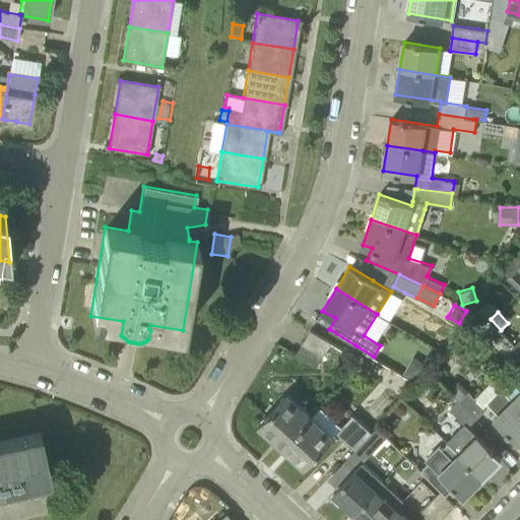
[(323,355),(331,342),(311,329),(302,343),(323,355)]
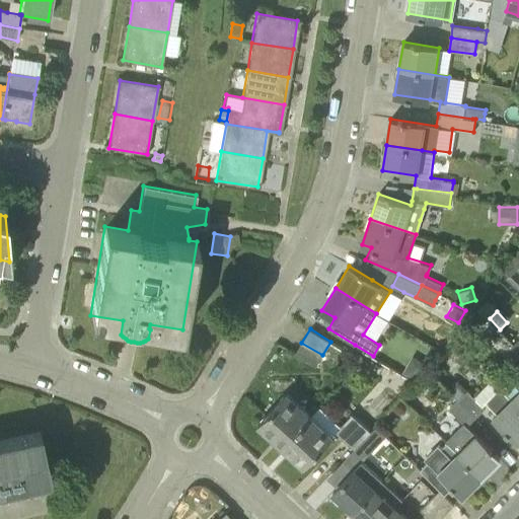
[(424,363),(414,356),(402,371),(414,379),(424,363)]
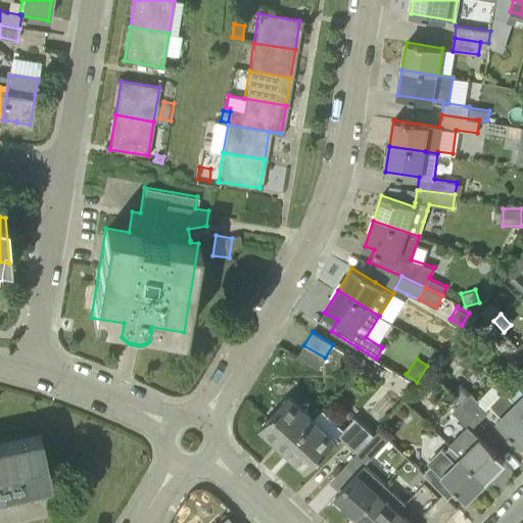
[(522,371),(505,389),(522,408),(522,371)]
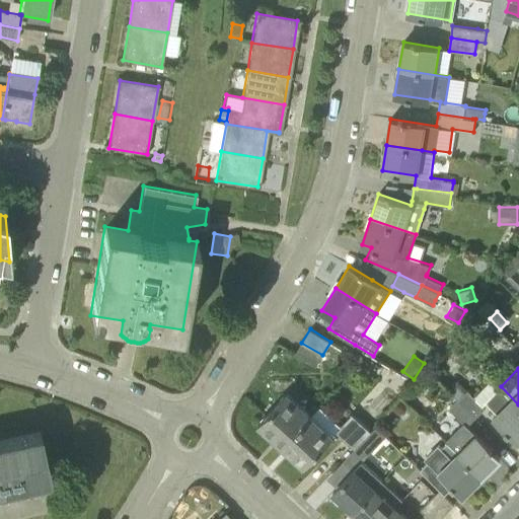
[(460,396),(467,389),(457,379),(450,387),(460,396)]
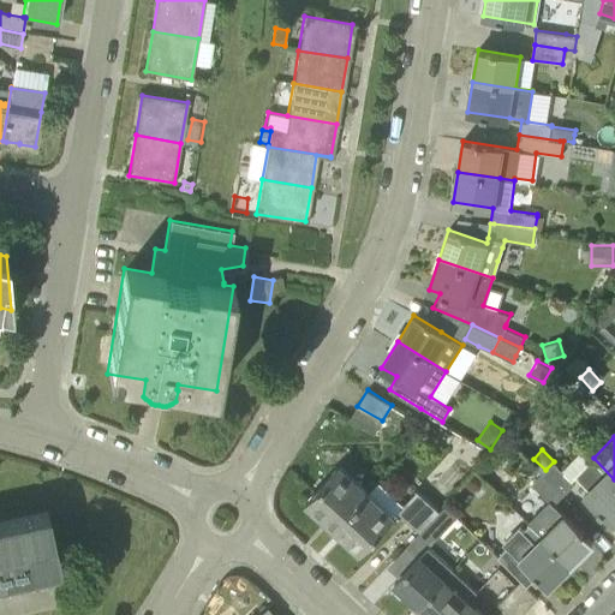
[(614,518),(614,479),(593,458),(592,459),(592,458),(575,473),(577,475),(575,476),(586,488),(583,491),(613,521),(614,518)]
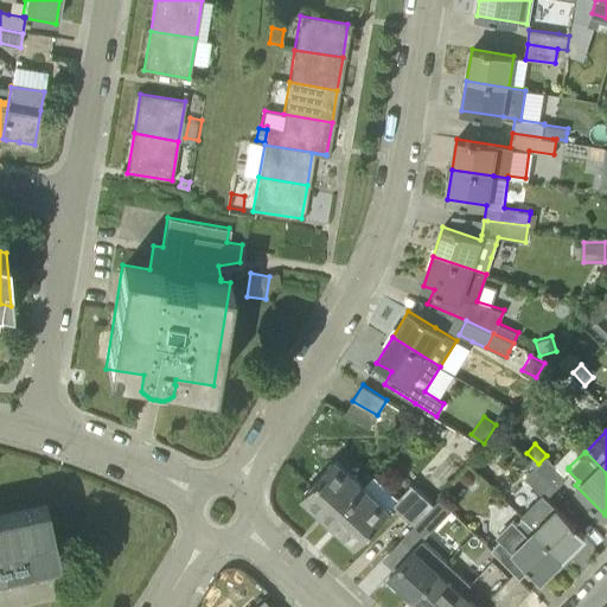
[(536,466),(556,487),(568,477),(547,455),(538,464),(536,466)]
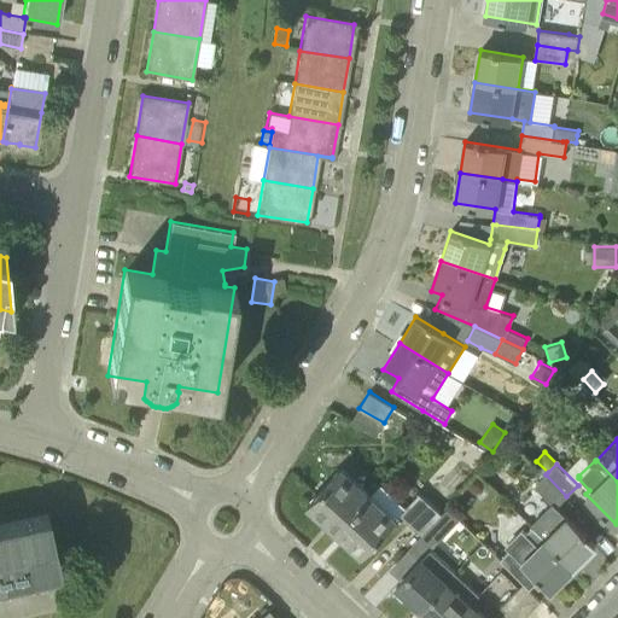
[(535,485),(544,477),(532,465),(529,468),(523,474),(535,485)]
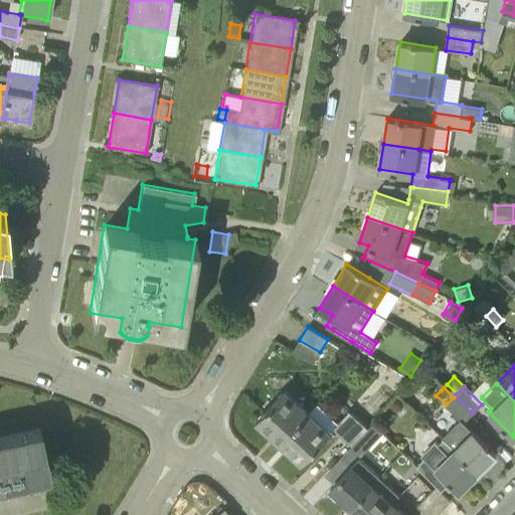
[(282,441),(308,412),(284,389),(256,417),(282,441)]
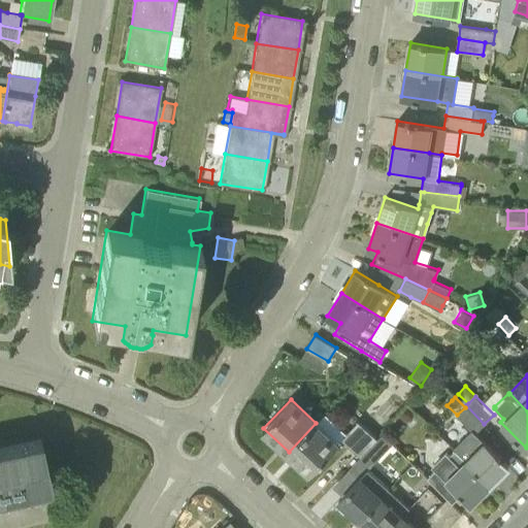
[(484,424),(466,405),(465,407),(457,415),(475,433),(484,424)]
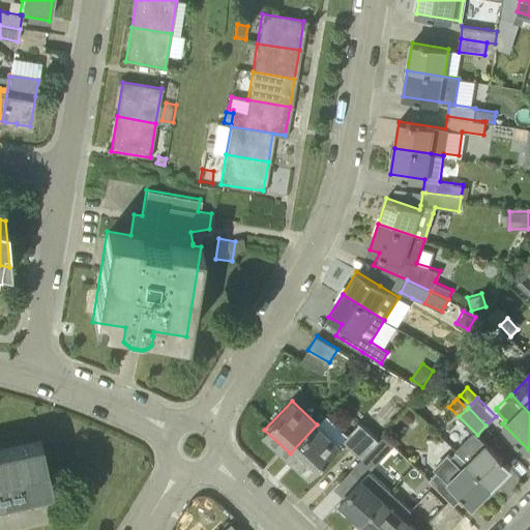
[(361,459),(379,440),(367,429),(359,421),(342,440),(361,459)]
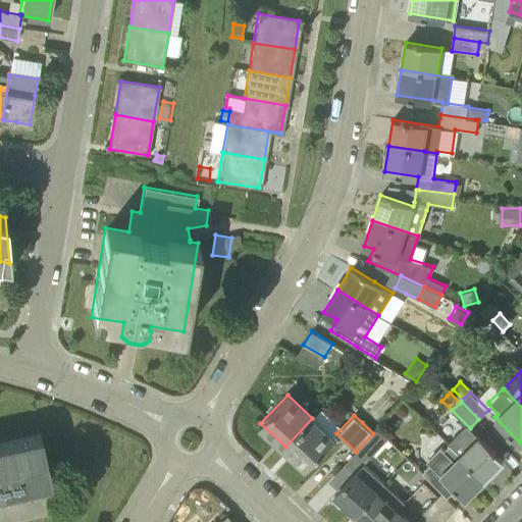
[(367,417),(362,422),(373,433),(378,428),(367,417)]
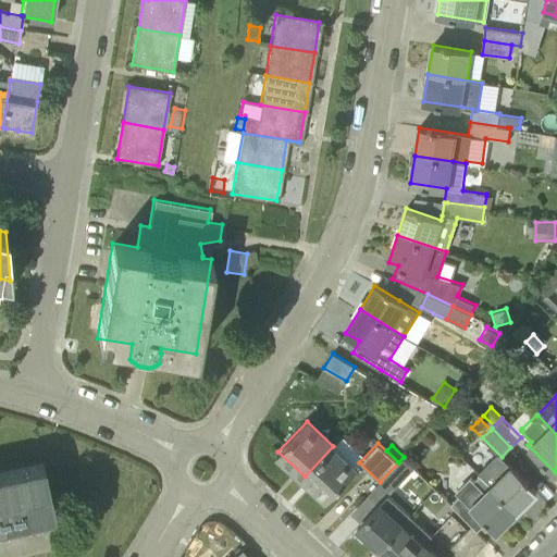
[(333,446),(305,477),(329,499),(357,468),(333,446)]
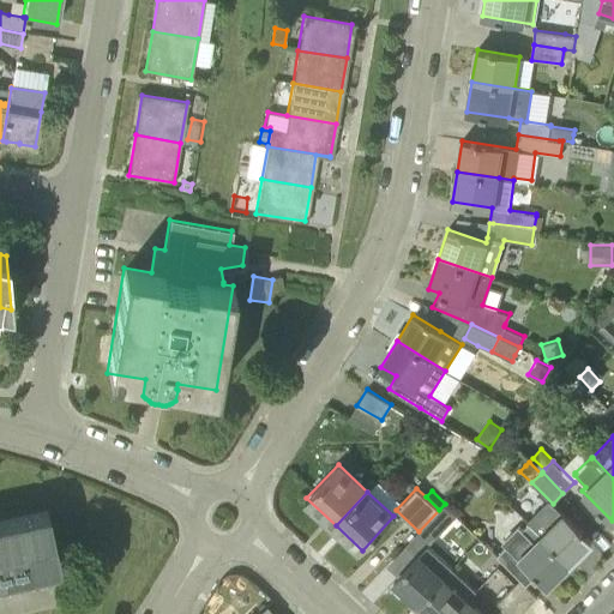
[(419,605),(452,569),(428,546),(457,515),(445,504),(439,510),(419,531),(404,546),(416,557),(393,582),(419,605)]
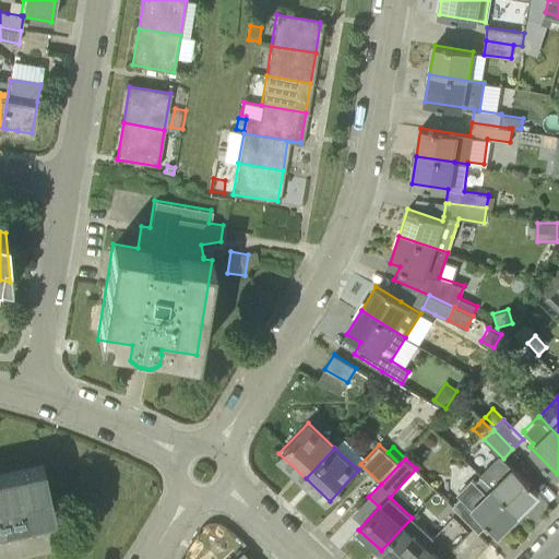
[(44,464),(0,473),(0,527),(55,516),(44,464)]
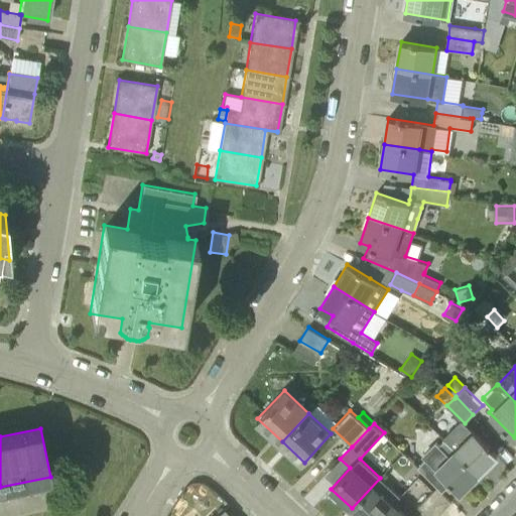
[(443,440),(478,474),(497,455),(472,429),(454,448),(444,439),(443,440)]
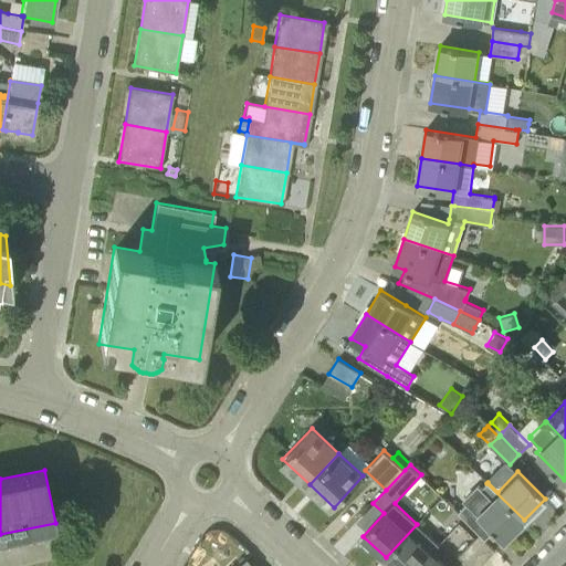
[(485,538),(494,530),(505,540),(524,520),(486,483),(481,489),(477,484),(463,498),(468,503),(459,512),(485,538)]
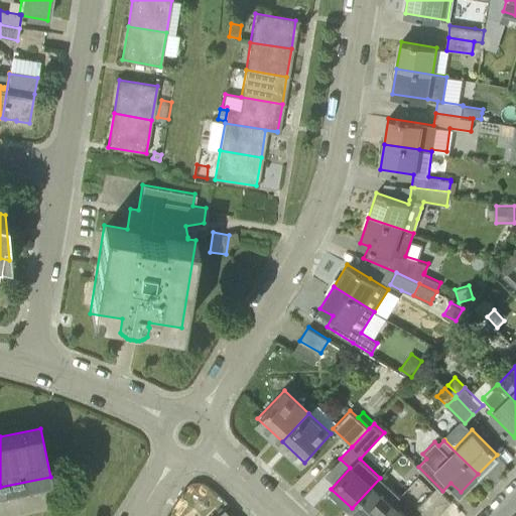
[(360,515),(381,515),(394,503),(393,503),(400,496),(380,478),(352,508),(360,515)]
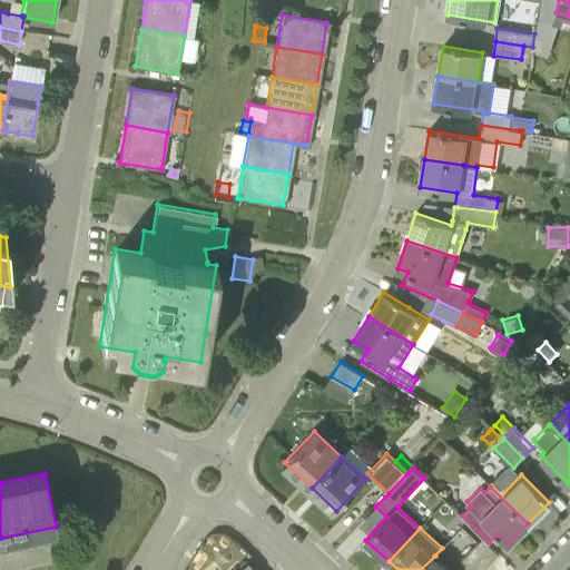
[(472,549),(488,564),(499,553),(482,538),(472,549)]
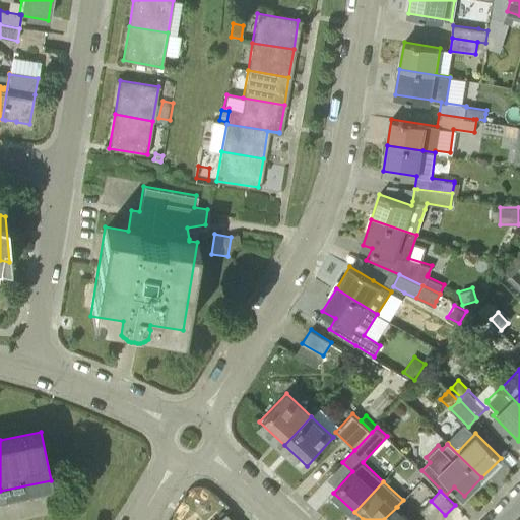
[(432,519),(439,519),(445,515),(431,501),(421,510),(432,519)]
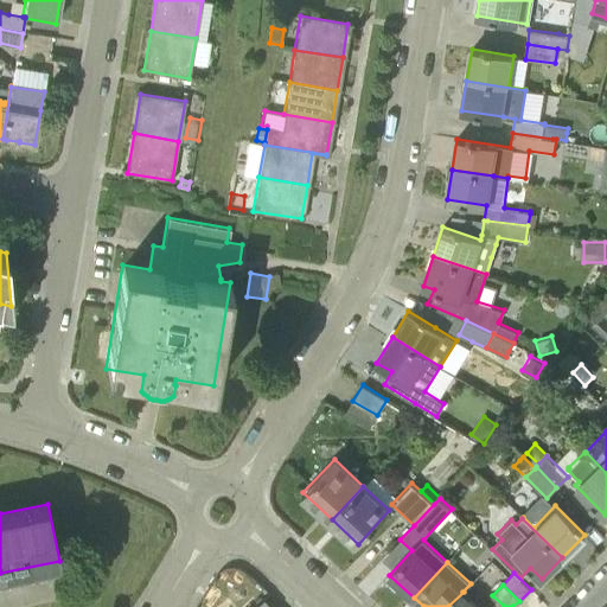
[(479,606),(464,592),(448,606),(479,606)]
